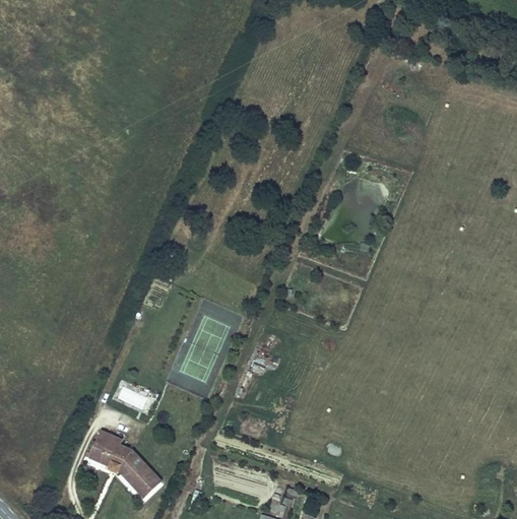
[(138,385),(134,391),(152,400),(155,394),(138,385)]
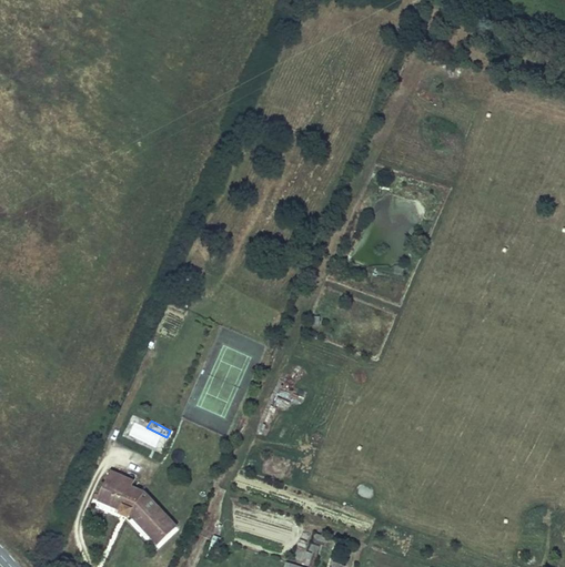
[(108,471),(103,479),(128,489),(125,495),(134,499),(141,492),(129,486),(131,481),(108,471)]
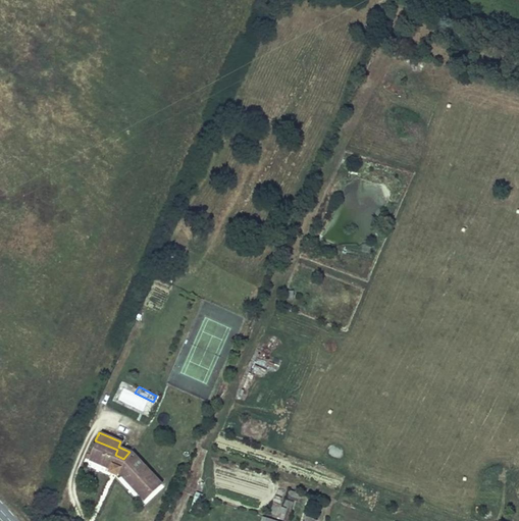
[(123,459),(115,455),(117,450),(95,440),(88,458),(109,467),(107,471),(115,475),(117,471),(144,499),(160,483),(130,452),(123,459)]
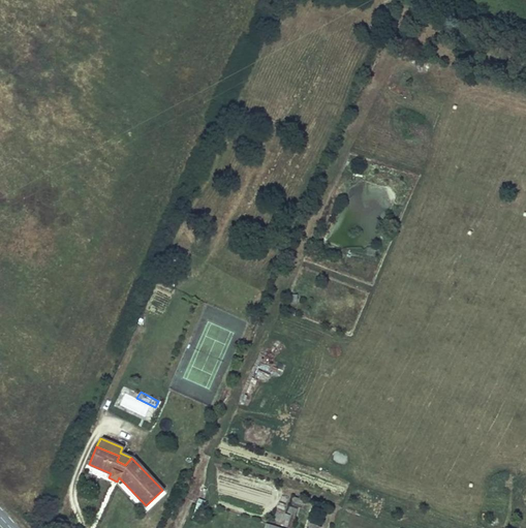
[(292,515),(297,498),(288,496),(284,513),(292,515)]
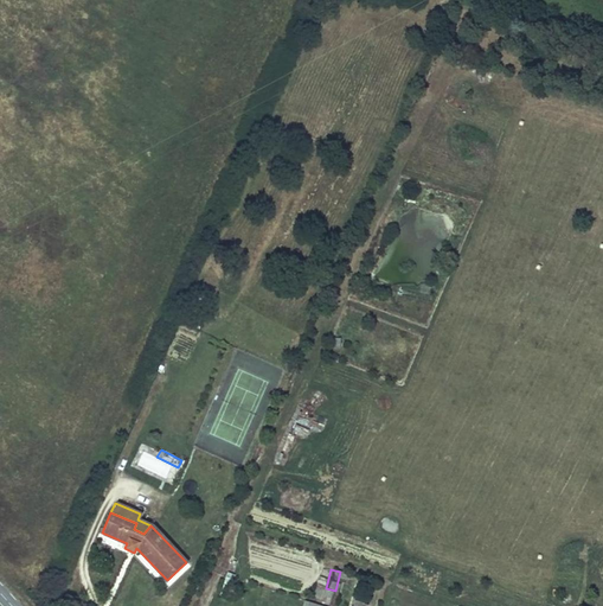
[(320,589),(319,603),(328,604),(328,591),(320,589)]
